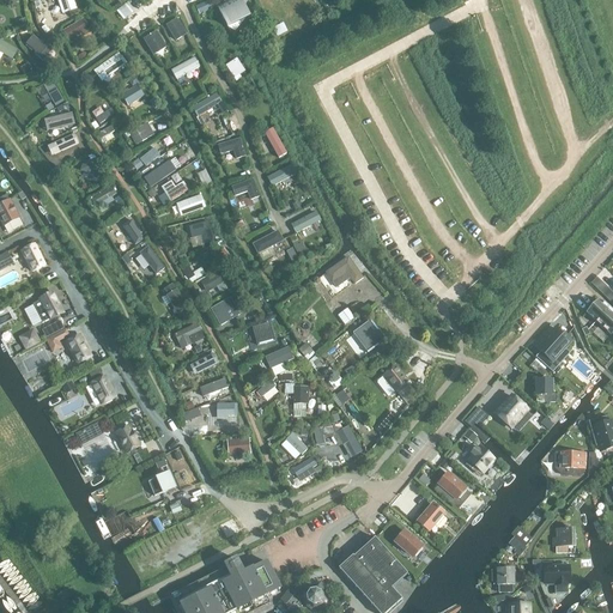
[(78,14),(77,10),(73,0),(56,0),(62,14),(70,12),(71,17),(78,14)]
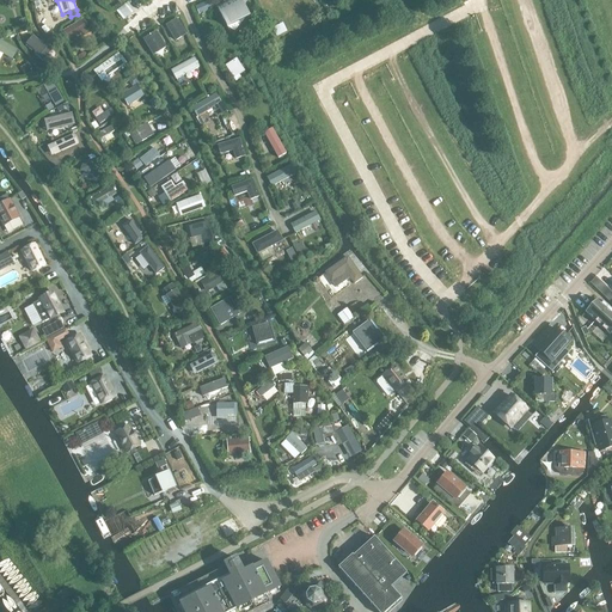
[(212,0),(210,0),(207,2),(196,7),(200,16),(216,7),(215,7),(212,0)]
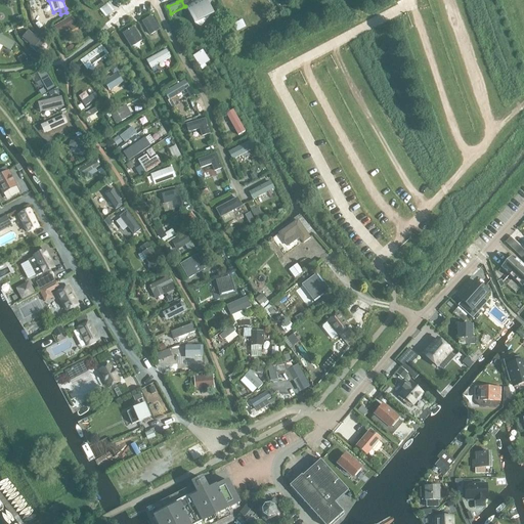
[(213,13),(209,6),(209,5),(210,4),(210,3),(210,2),(210,1),(210,0),(190,0),(191,1),(191,2),(193,5),(186,8),(194,24),(213,13)]
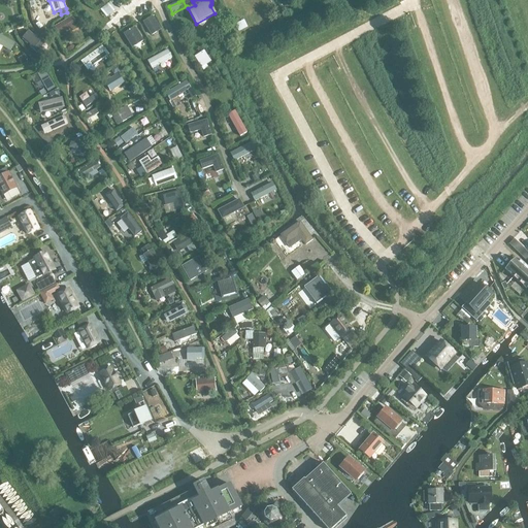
[(54,28),(59,36),(69,29),(71,31),(78,27),(72,17),(54,28)]
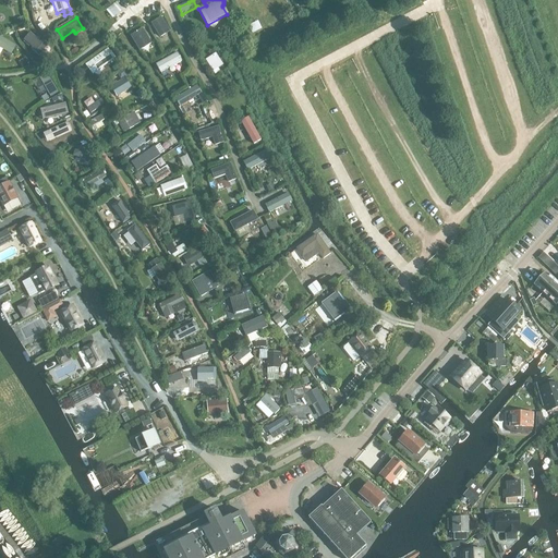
[(160,38),(170,32),(161,17),(152,24),(160,38)]
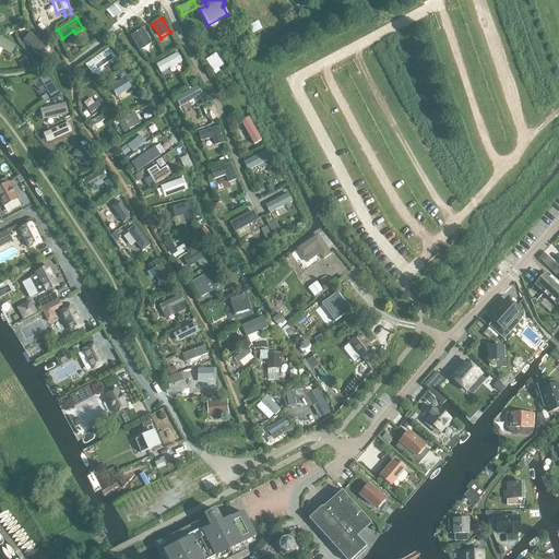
[(140,51),(152,44),(143,28),(131,36),(140,51)]
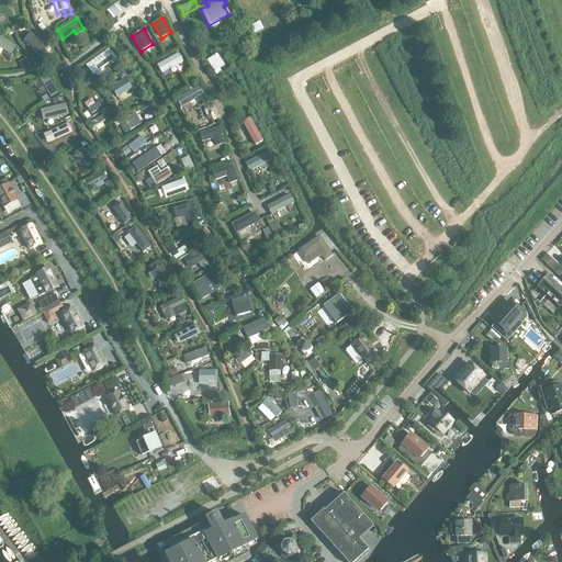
[(38,56),(48,46),(41,40),(40,42),(31,33),(24,41),(33,48),(32,51),(38,56)]
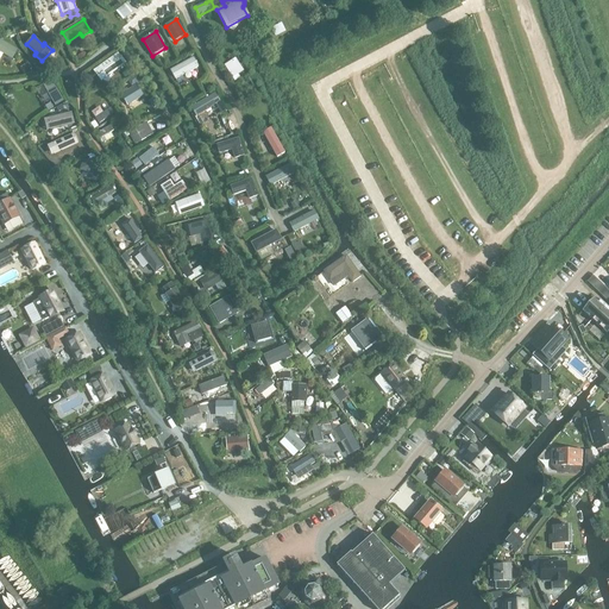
[(0,52),(12,60),(18,50),(0,41),(0,39),(0,52)]
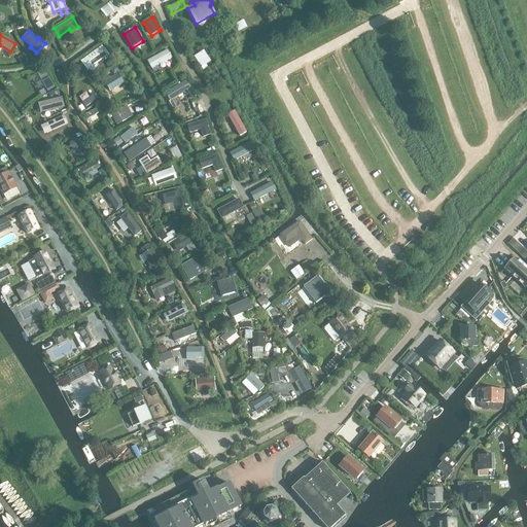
[(88,71),(109,56),(102,46),(80,62),(88,71)]
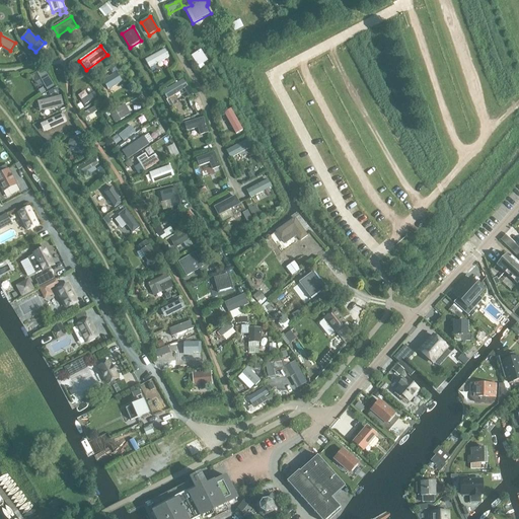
[(201,50),(192,56),(200,70),(205,67),(203,64),(208,61),(201,50)]
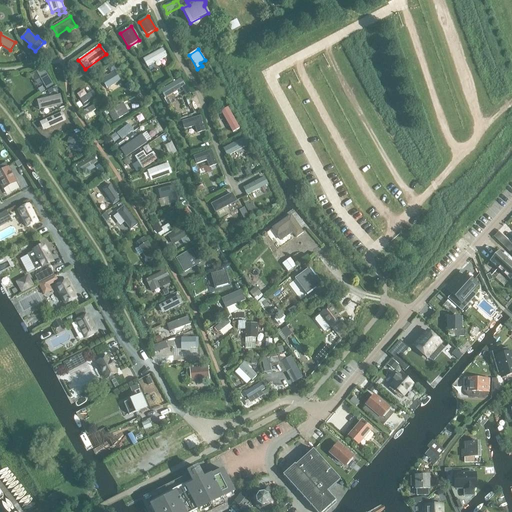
[(165,51),(143,61),(148,69),(169,60),(165,51)]
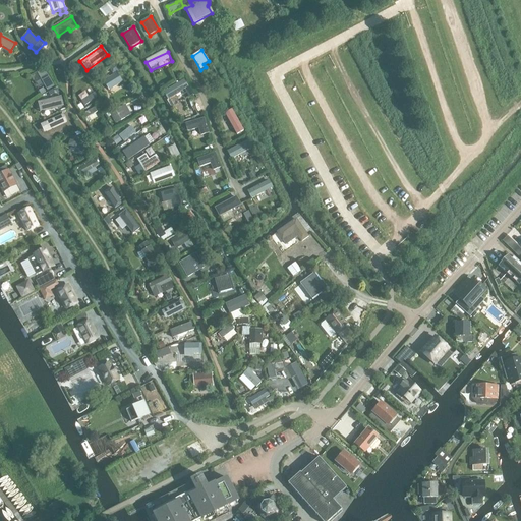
[(109,69),(113,74),(121,69),(117,64),(109,69)]
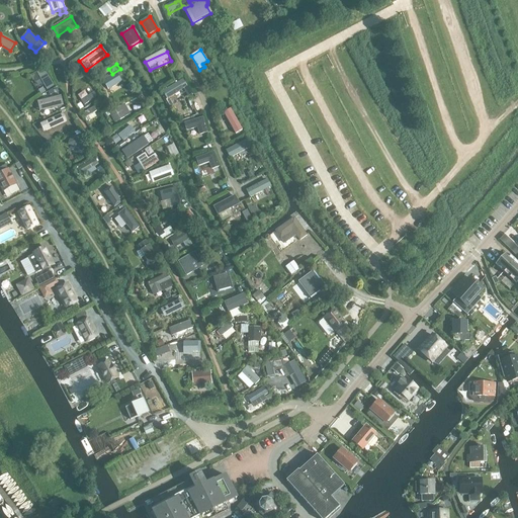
[(44,68),(36,72),(47,91),(55,86),(44,68)]
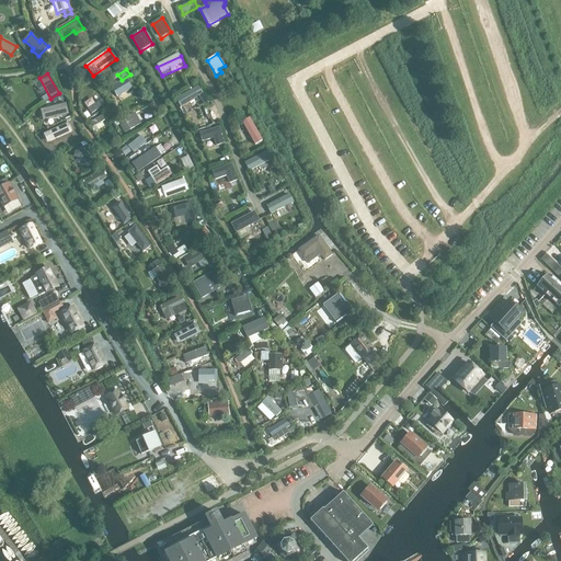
[(110,86),(117,98),(133,89),(126,78),(117,83),(117,81),(110,86)]
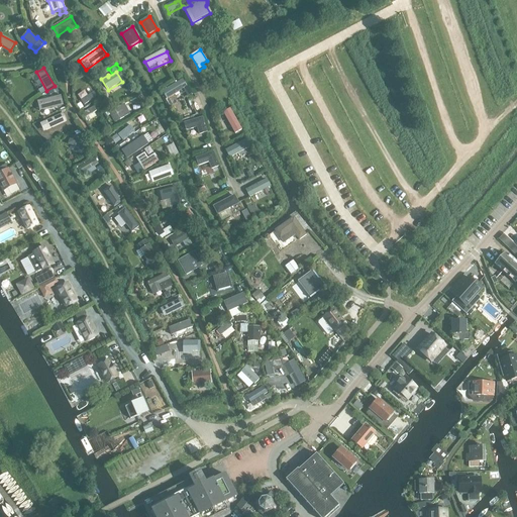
[(183,82),(163,94),(166,100),(186,89),(183,82)]
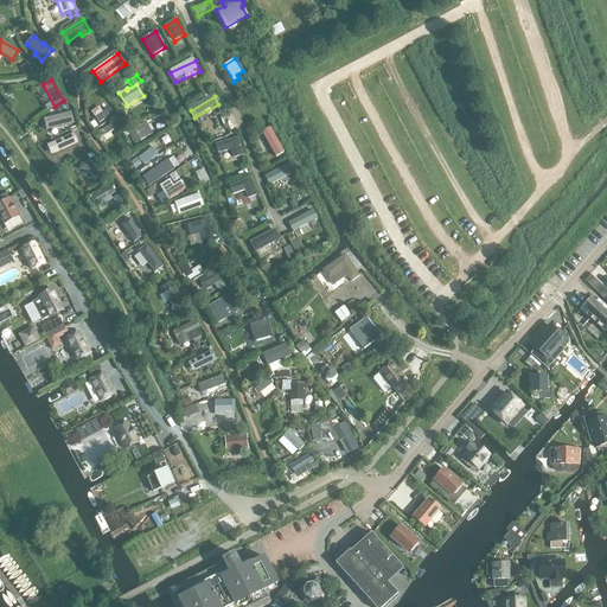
[(221,104),(212,109),(213,112),(218,109),(222,115),(227,113),(221,104)]
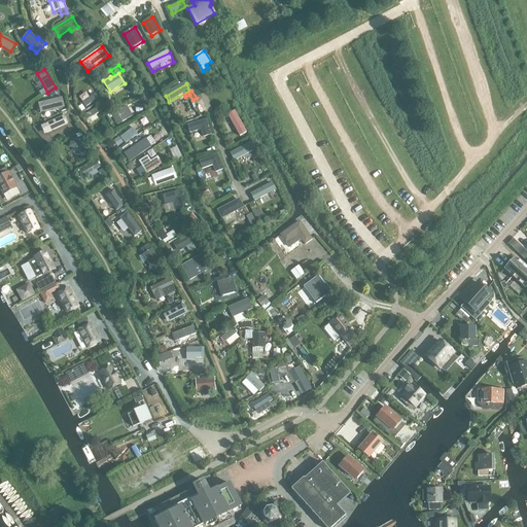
[(102,103),(96,96),(83,103),(89,110),(102,103)]
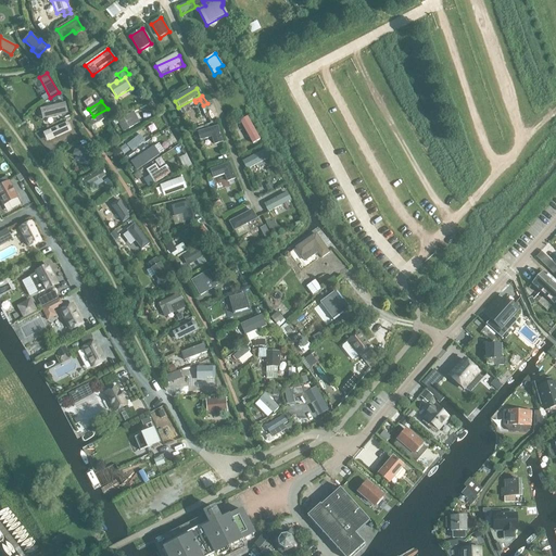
[(67,113),(65,103),(42,109),(46,118),(67,113)]
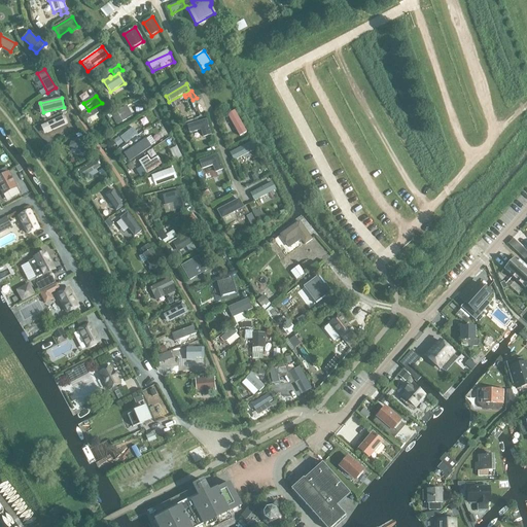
[(127,107),(111,115),(116,126),(133,116),(127,107)]
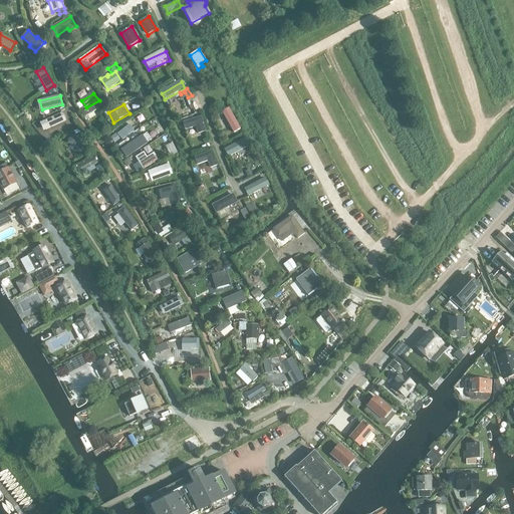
[(97,114),(93,108),(82,114),(85,119),(97,114)]
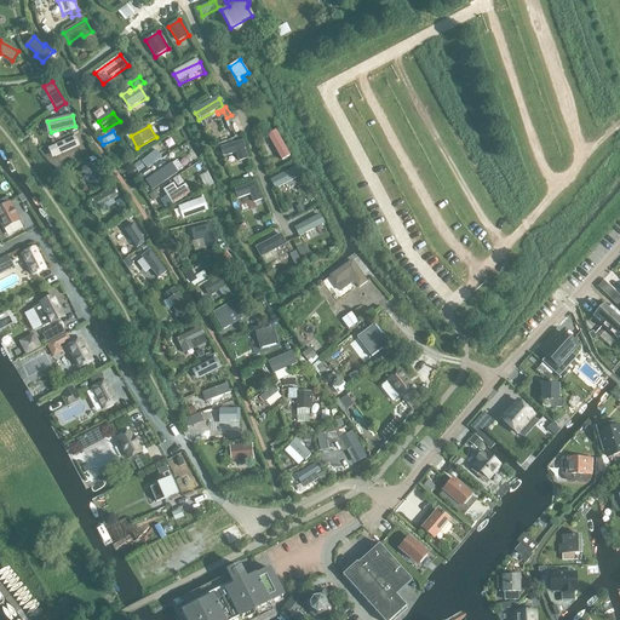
[(292,158),(277,133),(269,137),(282,164),(292,158)]
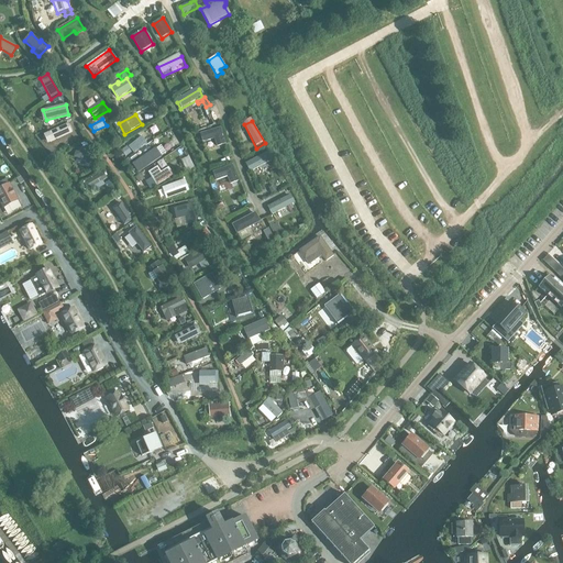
[(69,122),(51,131),(55,140),(74,130),(69,122)]
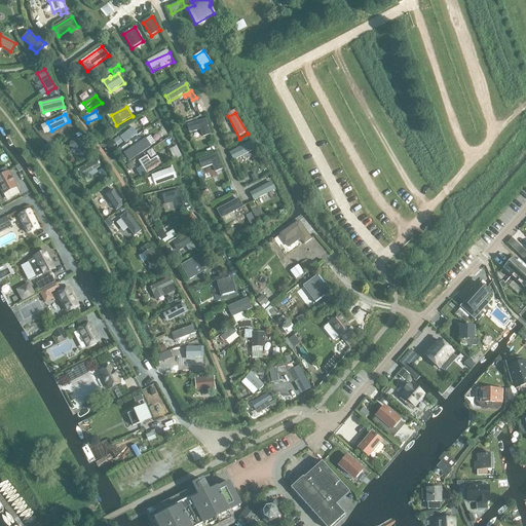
[(205,119),(193,123),(187,125),(189,133),(189,134),(200,130),(202,138),(211,135),(205,119)]
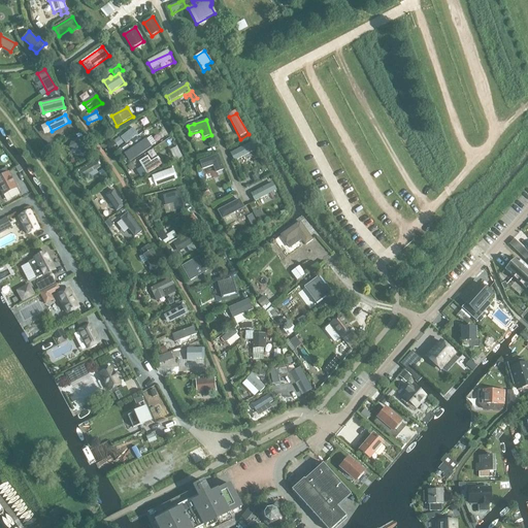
[(143,134),(138,128),(122,138),(127,143),(143,134)]
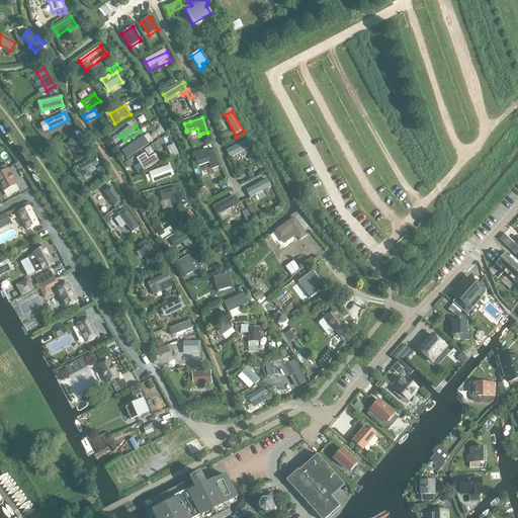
[(115,145),(120,141),(116,135),(111,139),(115,145)]
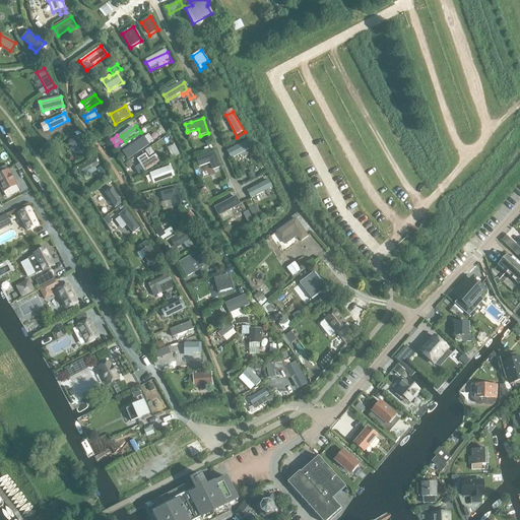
[(88,145),(72,137),(68,147),(84,155),(88,145)]
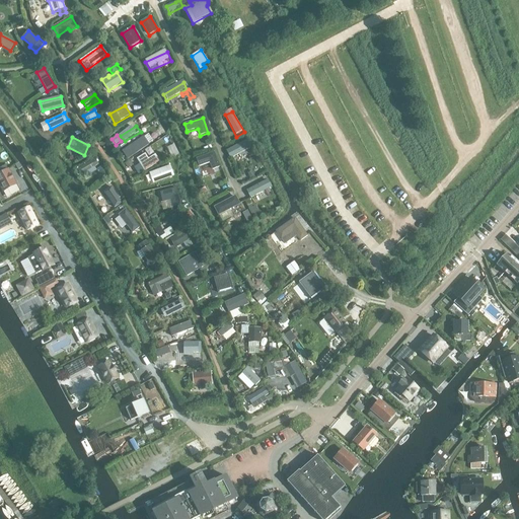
[(122,152),(128,160),(149,145),(143,137),(122,152)]
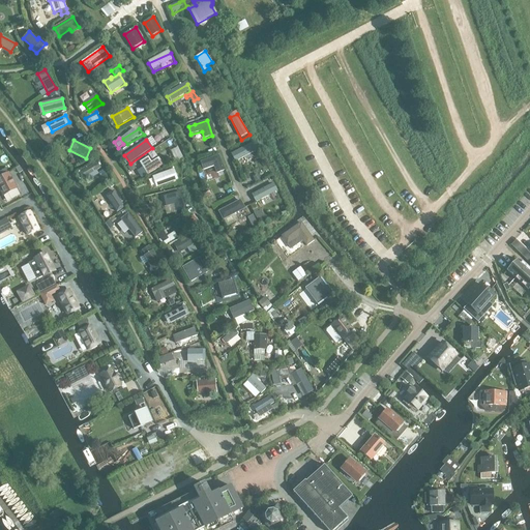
[(234,158),(235,159),(236,160),(236,162),(257,151),(253,144),(233,154),(233,155),(233,156),(234,158)]
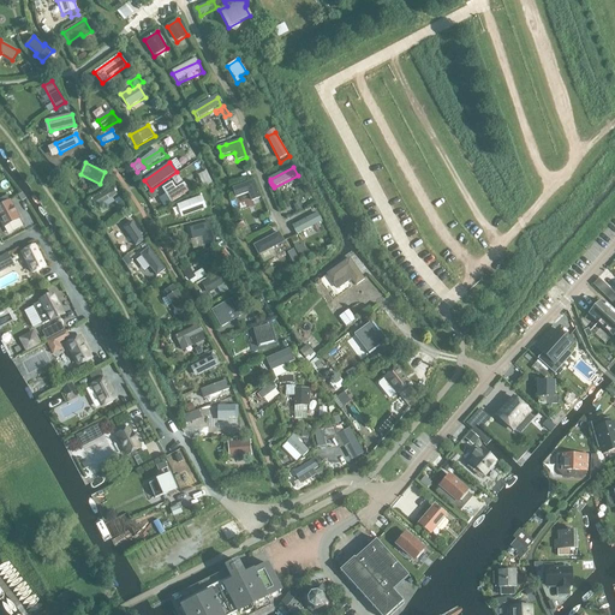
[(232,189),(236,198),(248,193),(251,202),(261,198),(254,180),(232,189)]
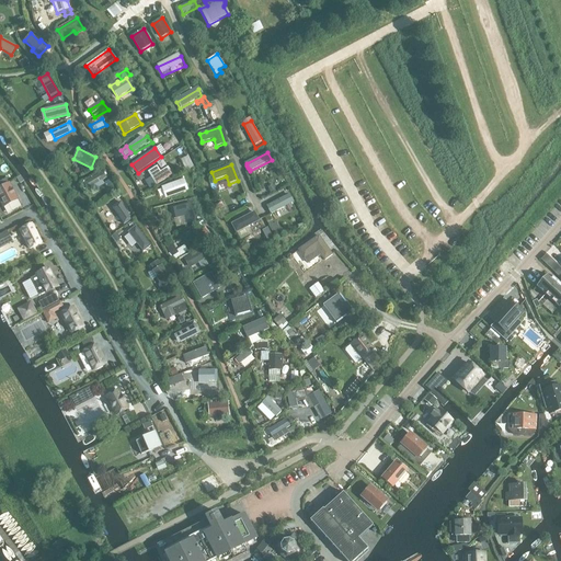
[(156,185),(172,175),(168,168),(160,172),(157,167),(148,172),(156,185)]
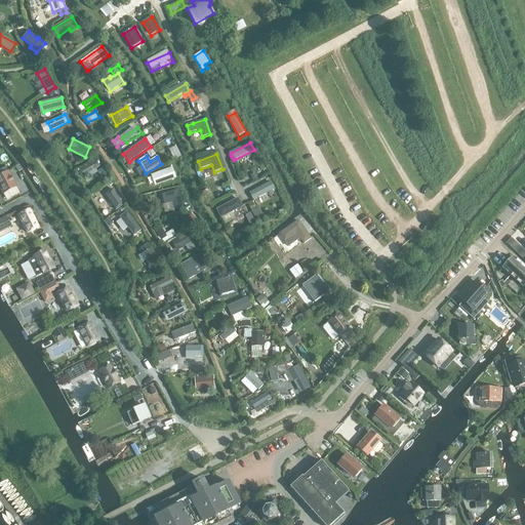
[(101,167),(95,159),(80,169),(85,177),(101,167)]
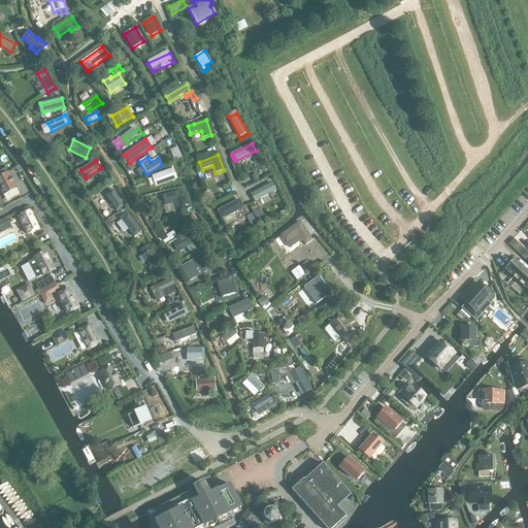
[(130,171),(135,168),(132,163),(127,167),(130,171)]
